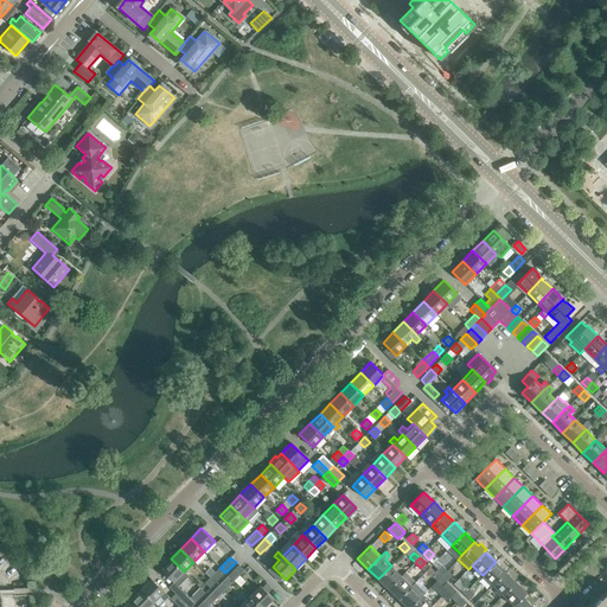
[(184,572),(171,558),(160,569),(173,582),(184,572)]
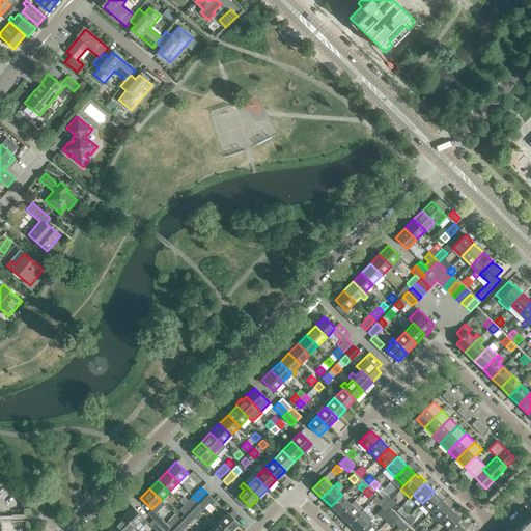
[(442,501),(434,492),(422,503),(430,512),(442,501)]
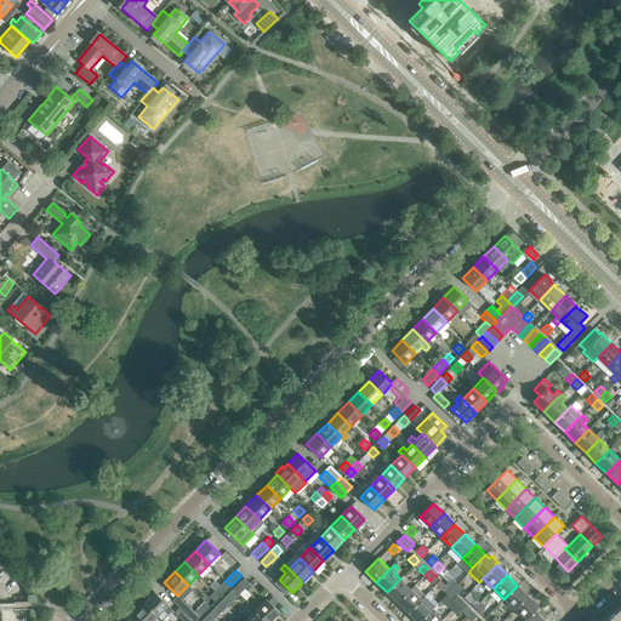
[(239,594),(250,584),(244,579),(234,590),(239,594)]
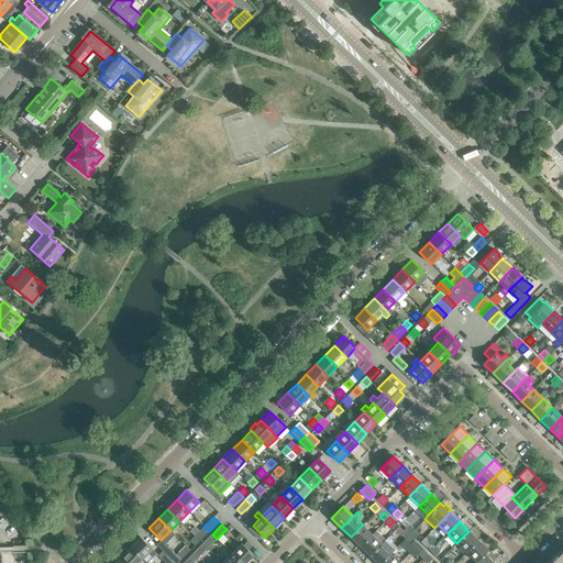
[(372,534),(363,525),(351,537),(360,547),(372,534)]
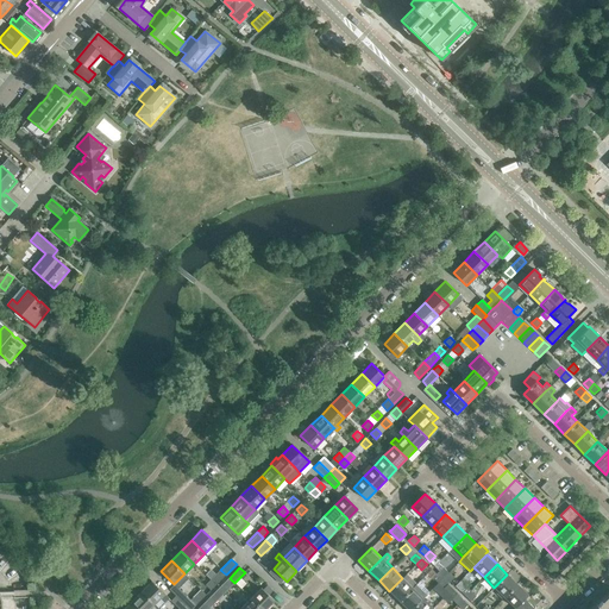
[(444,578),(449,572),(443,567),(438,572),(444,578)]
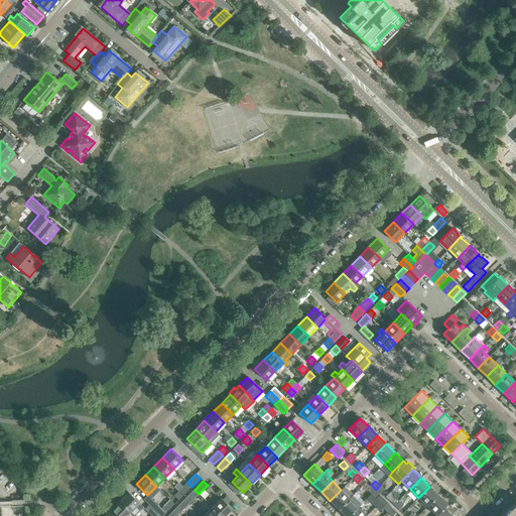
[(182,487),(178,491),(183,495),(187,491),(191,487),(186,483),(183,487),(182,487)]
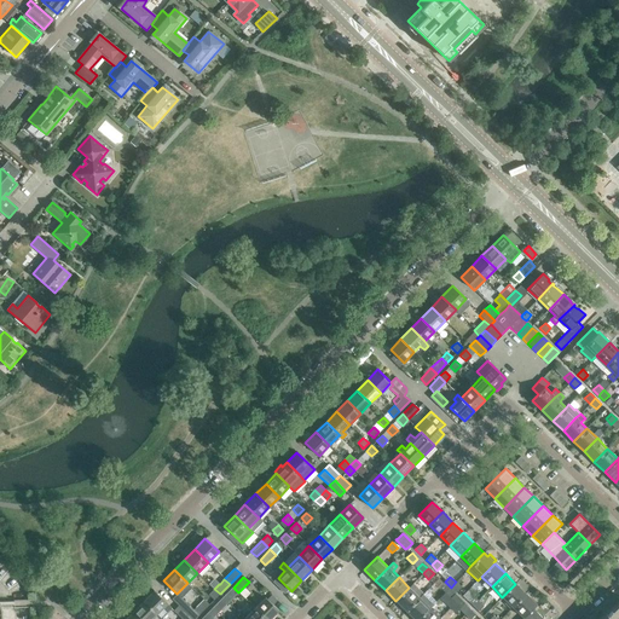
[(445,593),(451,588),(445,582),(440,586),(445,593)]
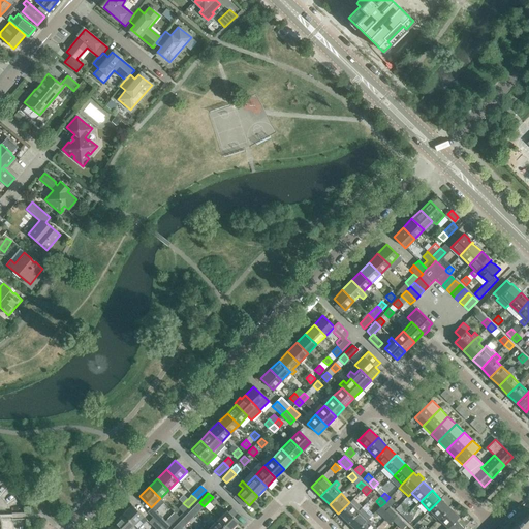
[(390,506),(391,505),(394,502),(390,497),(385,502),(390,506)]
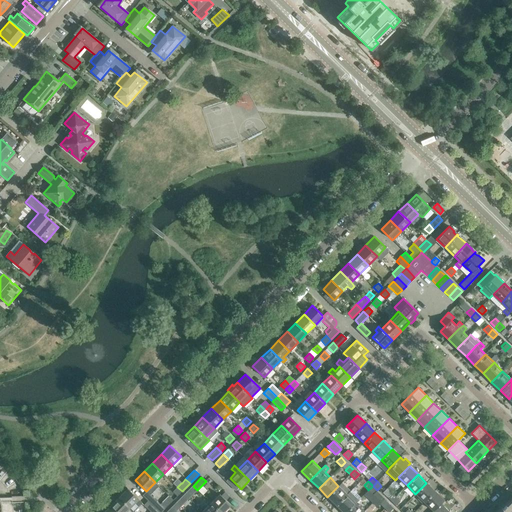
[(435,491),(426,483),(415,494),(424,502),(435,491)]
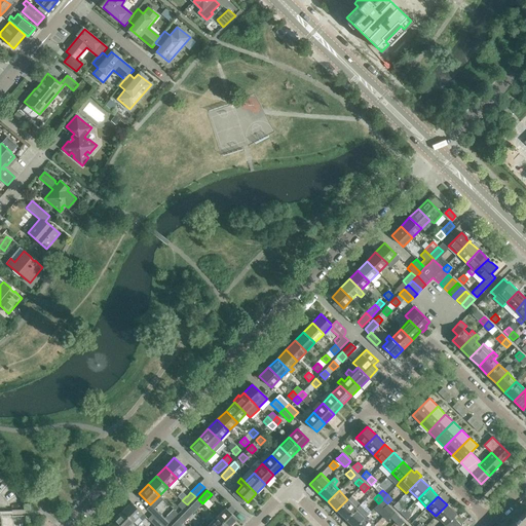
[(194,512),(198,508),(202,503),(198,499),(189,508),(194,512)]
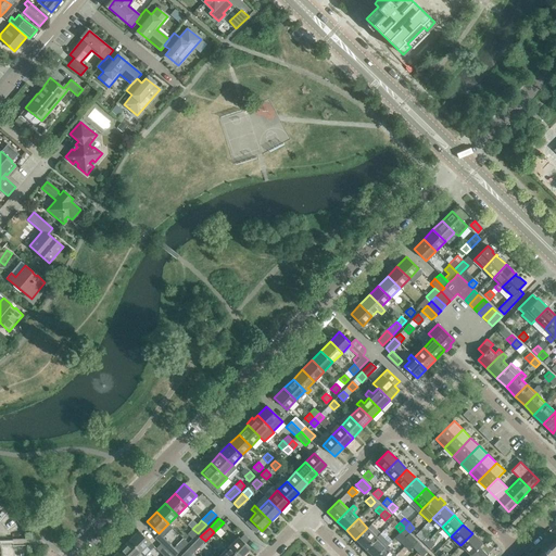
[(367,528),(355,540),(365,548),(377,536),(367,528)]
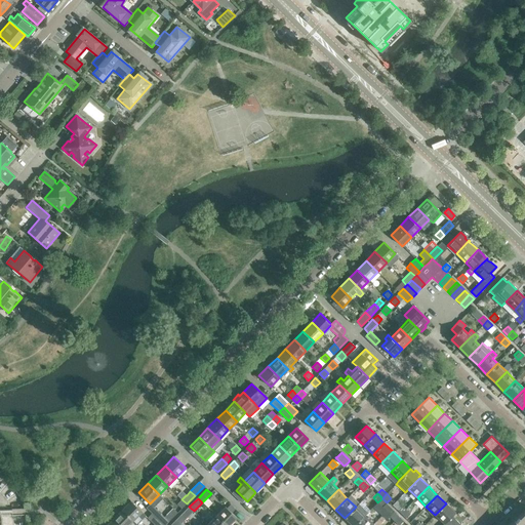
[(382,507),(386,503),(387,502),(382,498),(377,502),(382,507)]
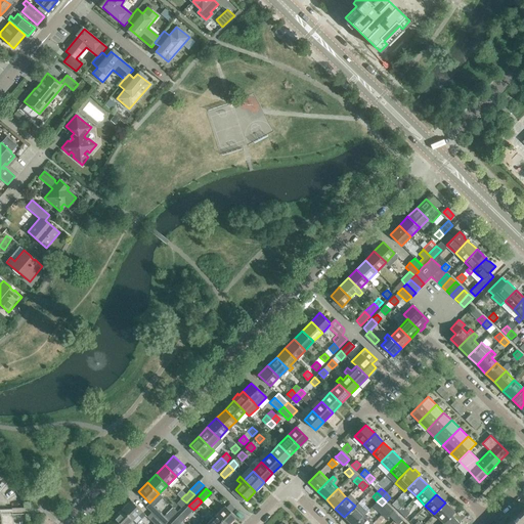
[(186,503),(181,498),(177,504),(181,508),(186,503)]
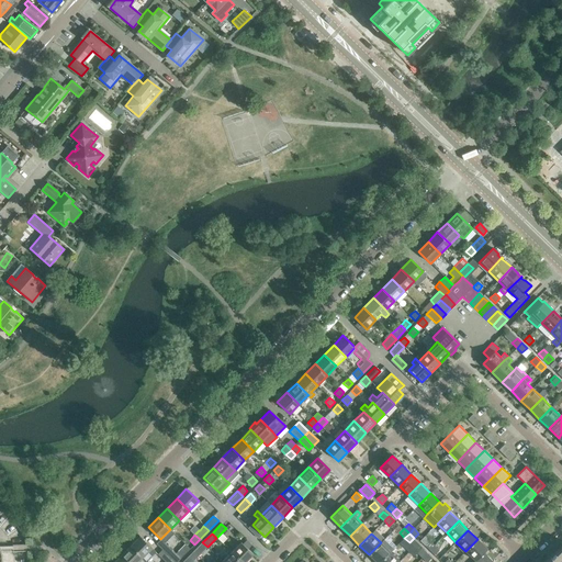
[(156,552),(139,536),(131,546),(143,558),(148,552),(152,555),(156,552)]
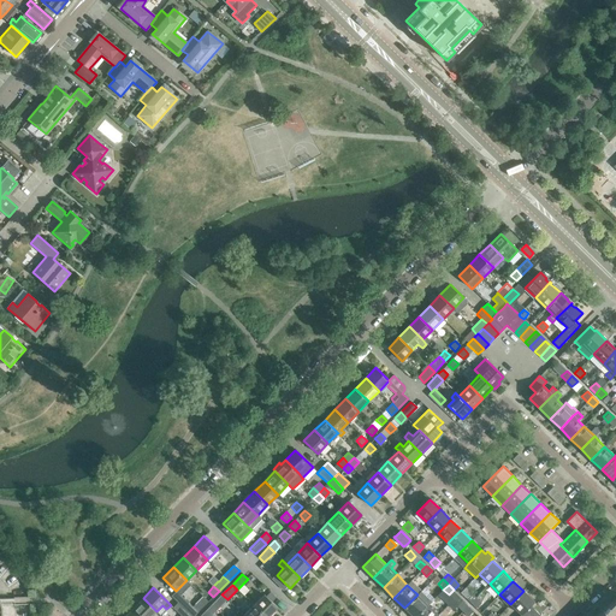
[(523,591),(510,604),(521,615),(531,605),(534,602),(523,591)]
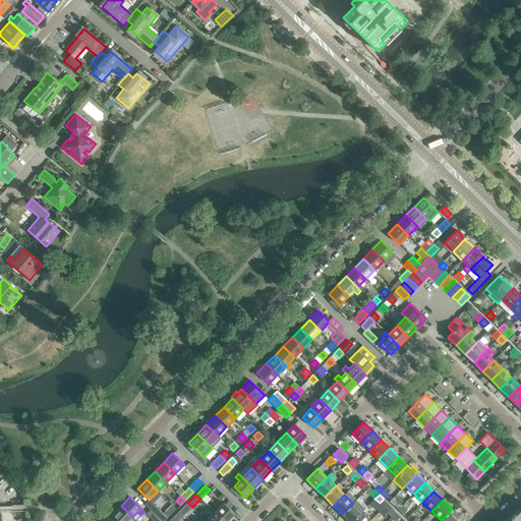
[(398,510),(402,506),(398,501),(393,506),(398,510)]
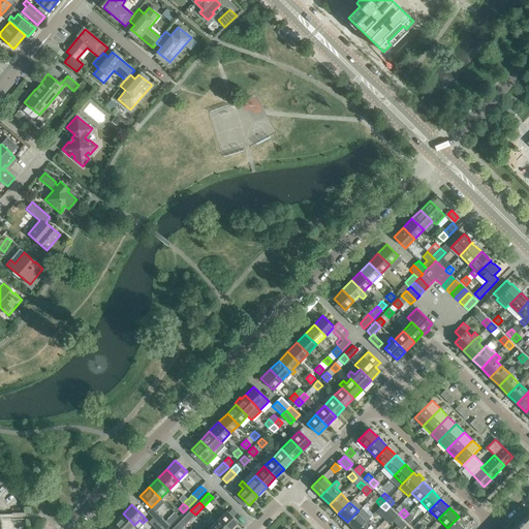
[(186,524),(195,515),(190,510),(182,519),(186,524)]
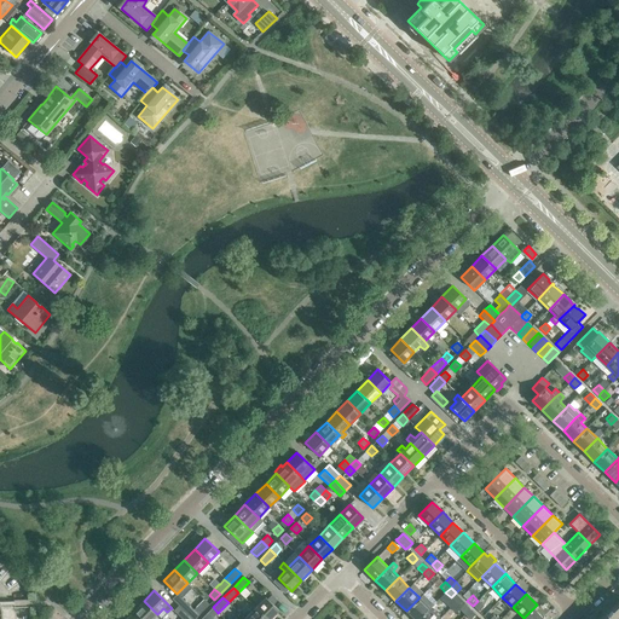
[(266,618),(270,618),(278,611),(265,597),(255,608),(266,618)]
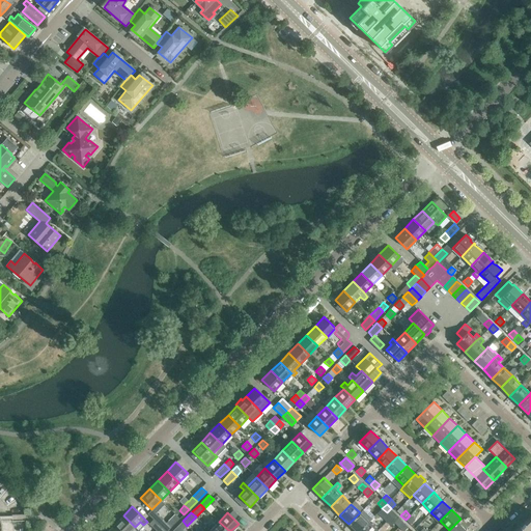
[(359,530),(369,522),(360,512),(348,524),(355,530),(359,530)]
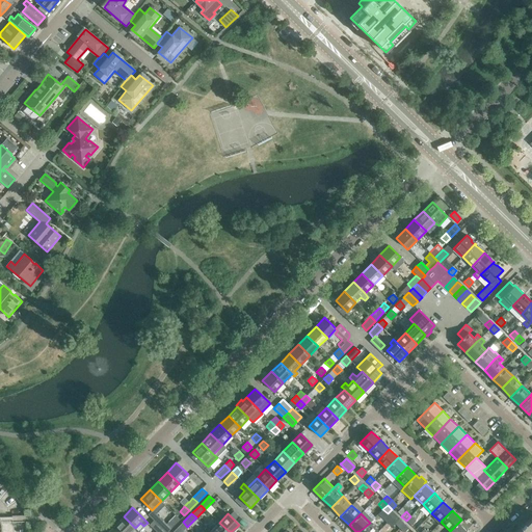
[(171,529),(180,520),(176,515),(166,524),(171,529)]
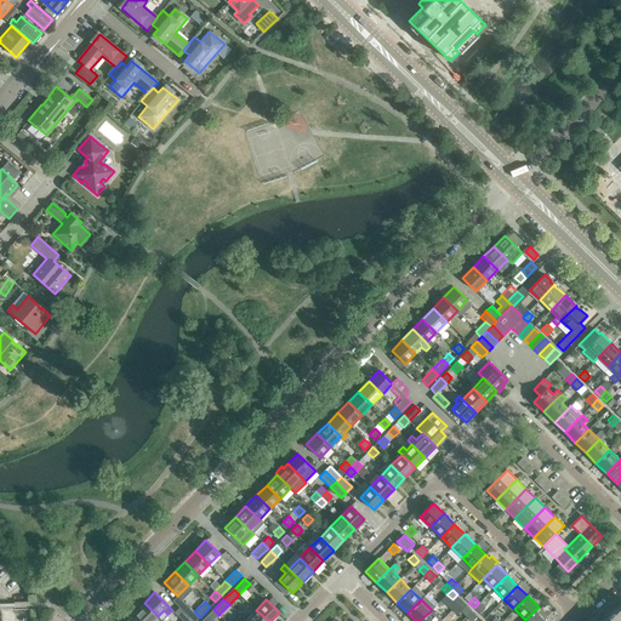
[(152,620),(158,616),(144,603),(134,614),(141,620),(152,620)]
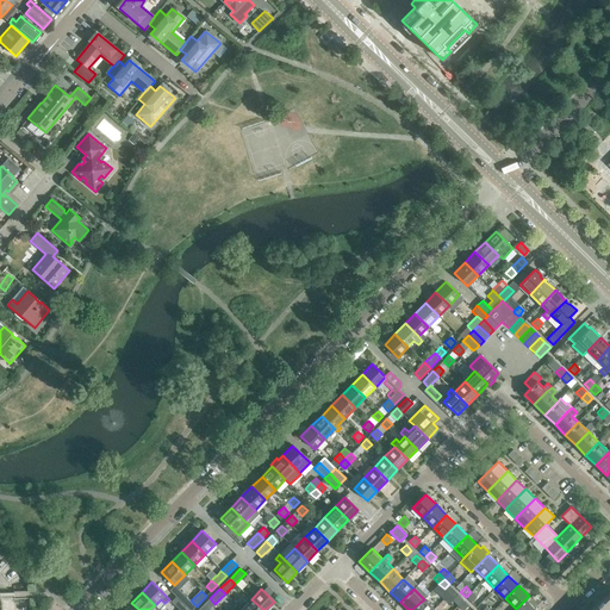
[(471,603),(477,597),(471,592),(466,597),(471,603)]
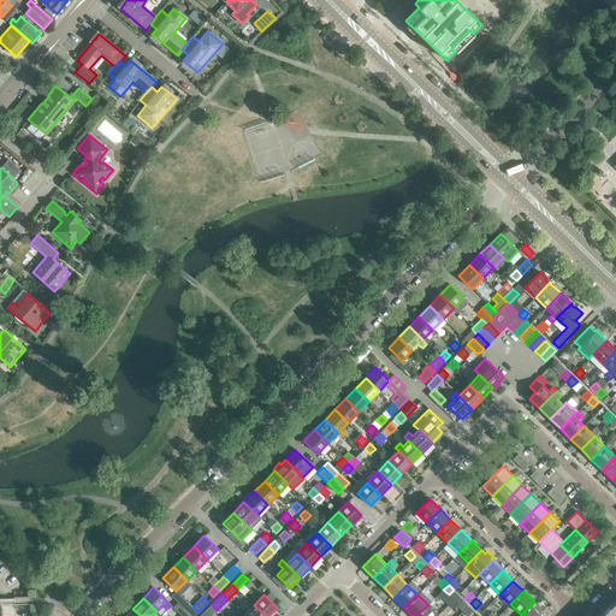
[(615,615),(615,599),(599,615),(615,615)]
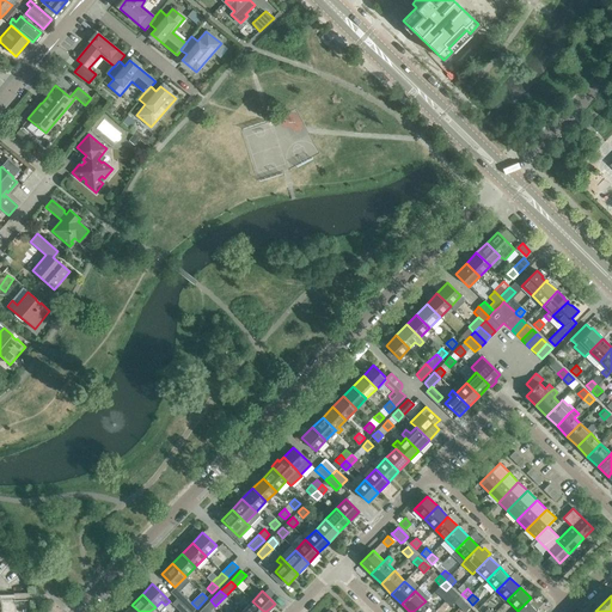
[(459,607),(465,603),(459,597),(453,603),(459,607)]
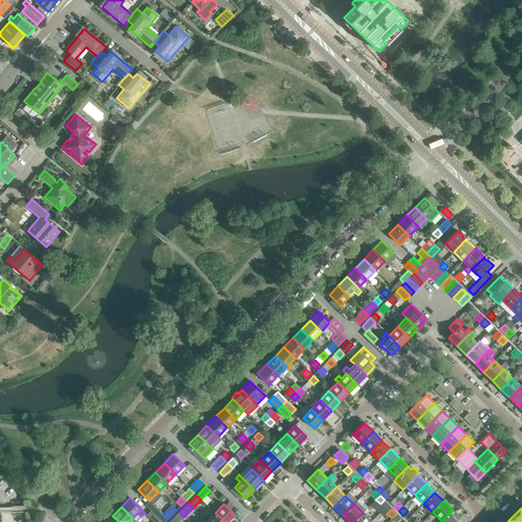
[(159,510),(154,514),(162,521),(164,521),(168,519),(163,514),(159,510)]
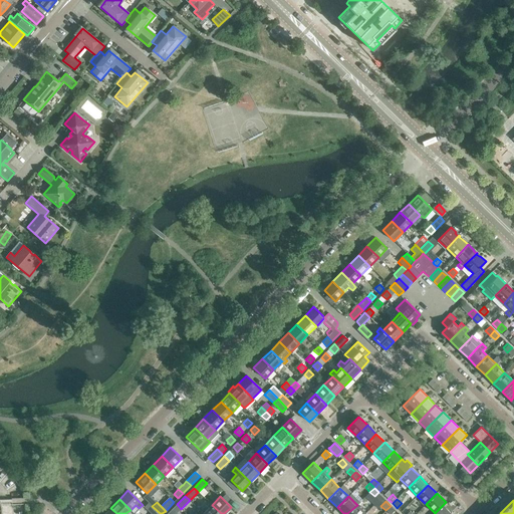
[(145,507),(151,513),(160,513),(152,506),(149,503),(145,507)]
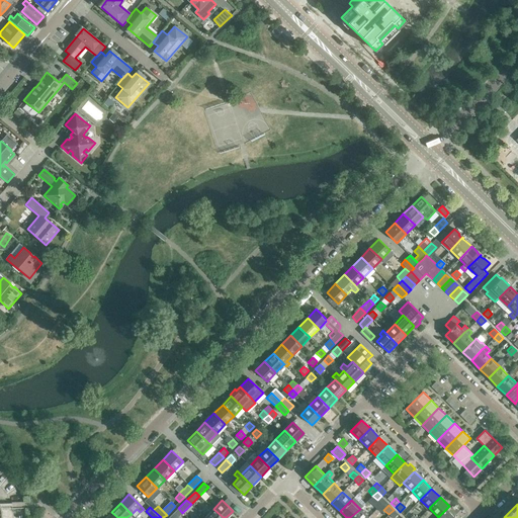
[(170,517),(177,517),(178,517),(182,513),(178,508),(169,517),(170,517)]
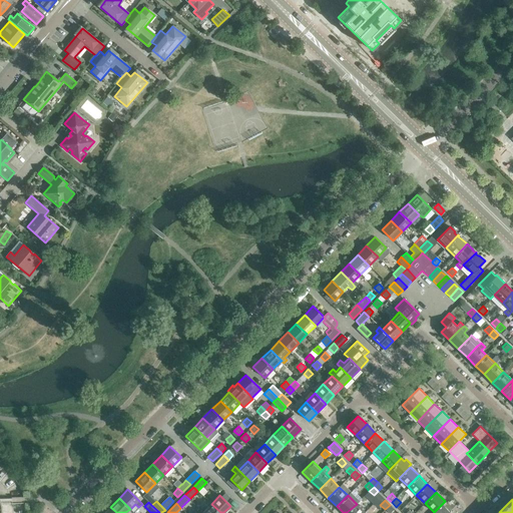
[(220,512),(211,504),(202,512),(220,512)]
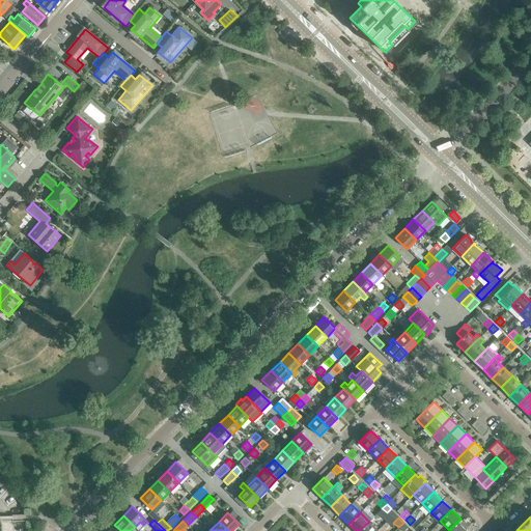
[(359,530),(376,530),(378,530),(369,522),(359,530)]
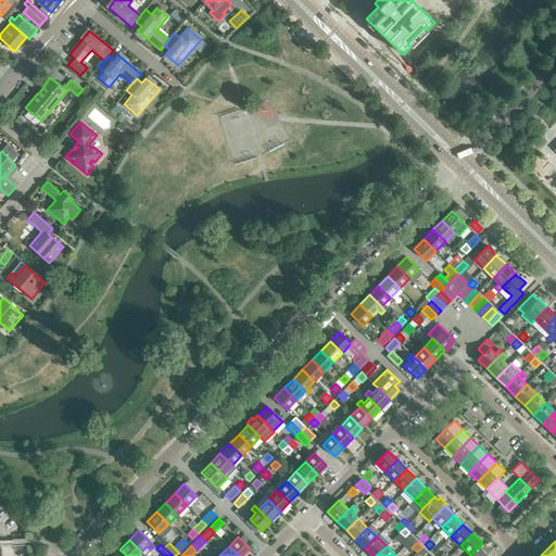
[(470,555),(468,555),(487,555),(488,555),(479,546),(470,555)]
